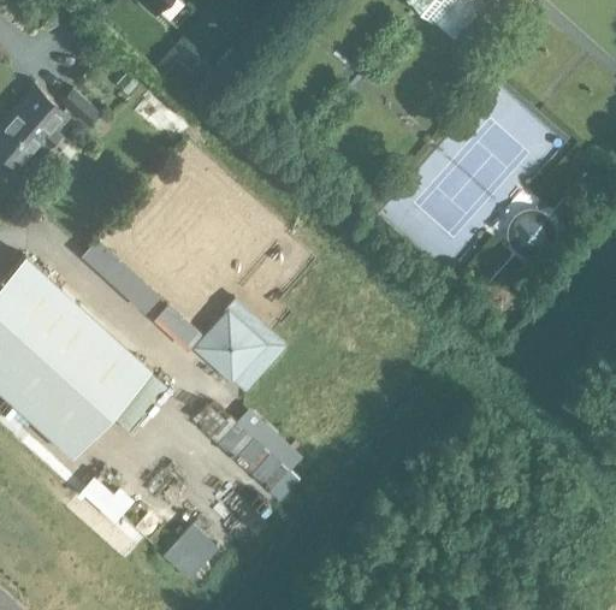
[(137,0),(154,15),(165,0),(137,0)]
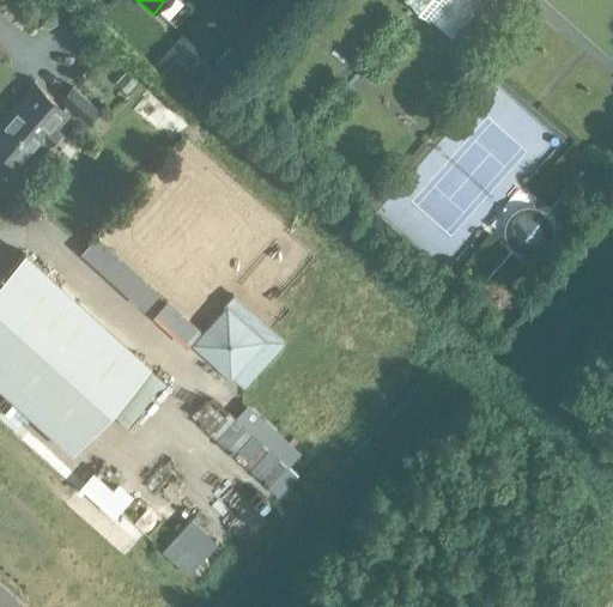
[(399,0),(453,48),(461,38),(495,0),(519,0),(529,7),(535,0),(399,0)]
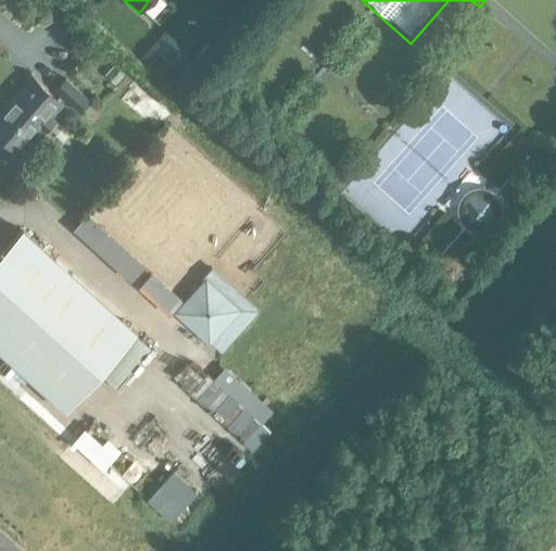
[(176,90),(189,73),(161,51),(147,69),(176,90)]
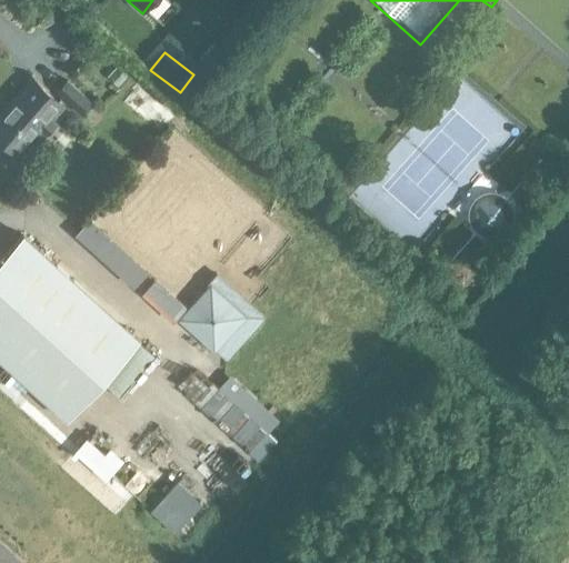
[(30,89),(0,122),(0,143),(19,161),(40,138),(45,142),(52,133),(48,130),(60,116),(30,89)]
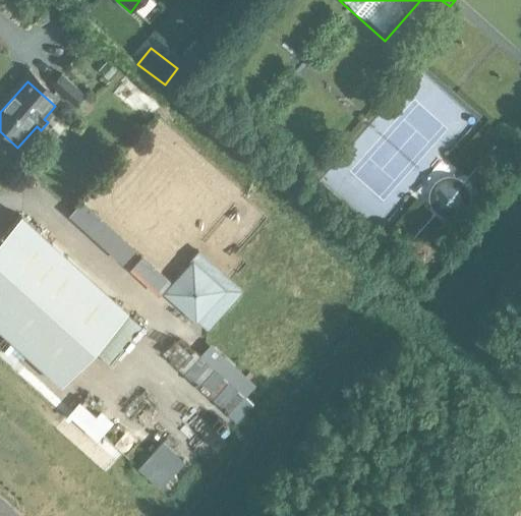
[(73,110),(82,101),(62,81),(53,91),(73,110)]
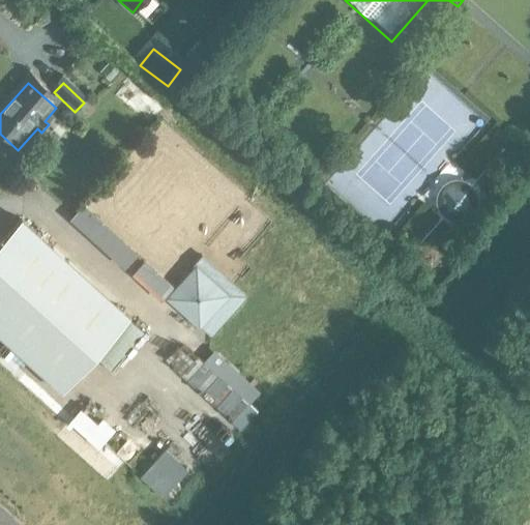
[(124,269),(138,255),(85,204),(70,220),(124,269)]
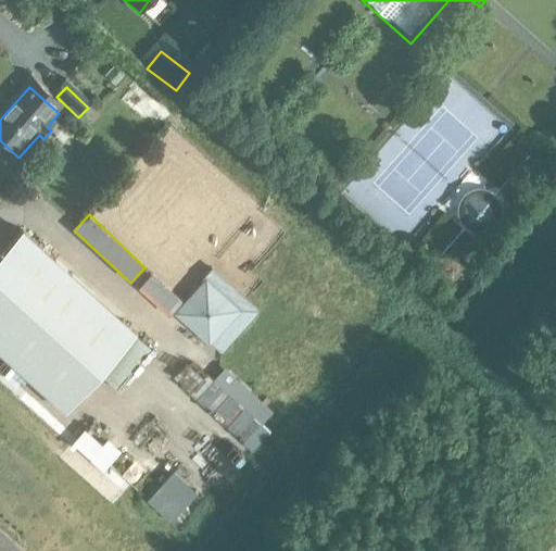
[(23,234),(0,258),(0,355),(65,415),(136,337),(23,234)]
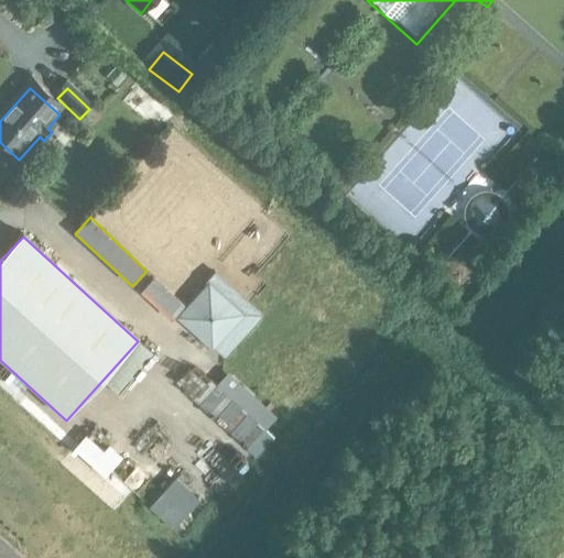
[(209,286),(179,320),(213,352),(243,317),(209,286)]
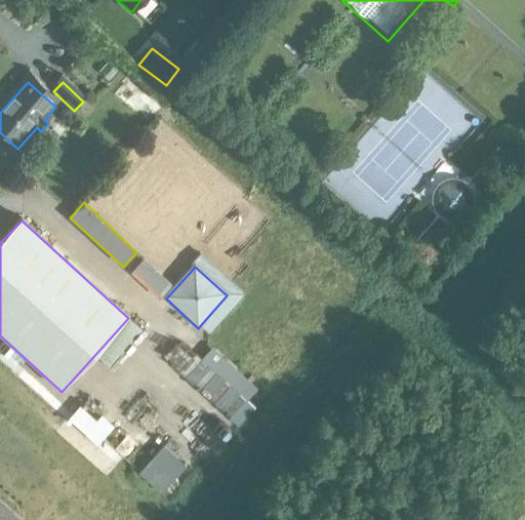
[(212,349),(185,380),(238,429),(255,410),(247,402),(258,391),(212,349)]
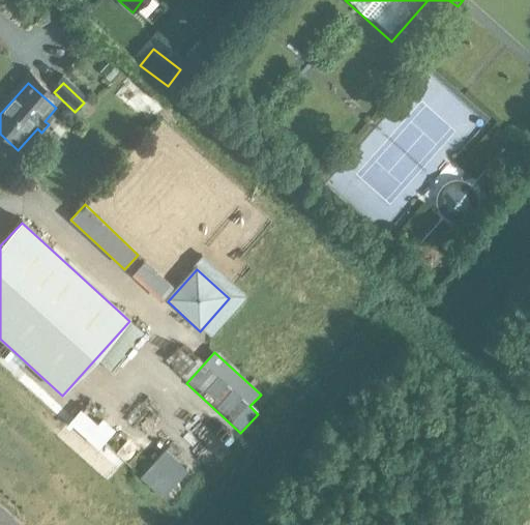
[(162,501),(188,472),(166,451),(139,480),(162,501)]
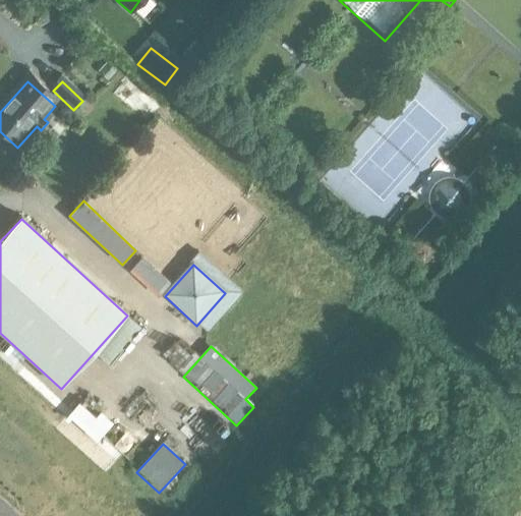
[(19,515),(0,498),(0,515),(19,515)]
